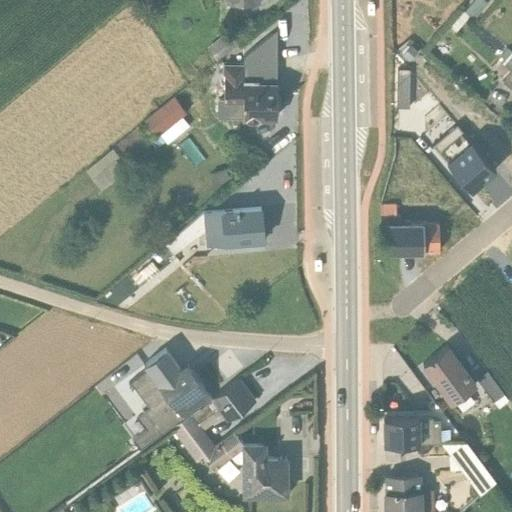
[(482,0),(474,0),(464,12),(473,19),(487,3),(482,0)]
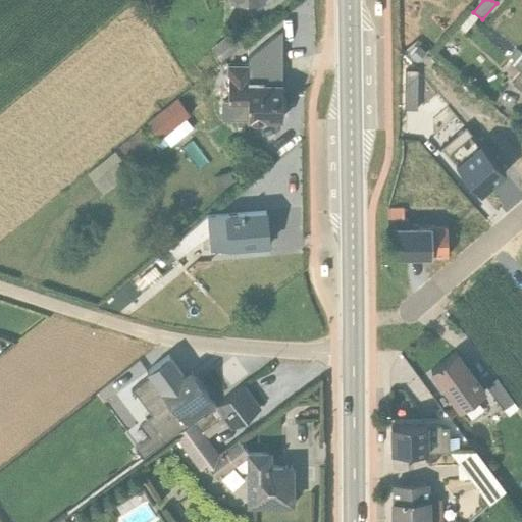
[(477,16),(469,9),(456,25),(464,33),(477,16)]
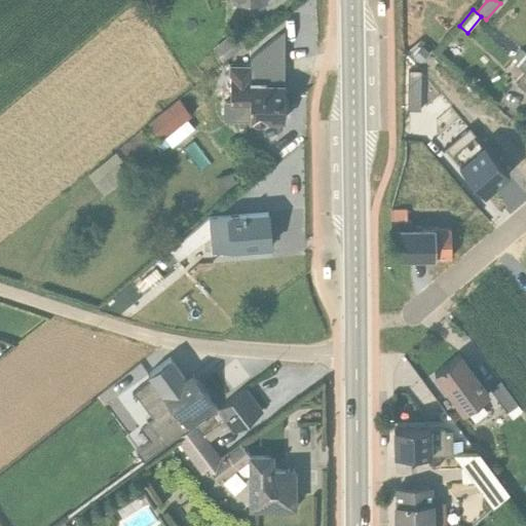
[(235,33),(213,48),(222,61),(243,45),(235,33)]
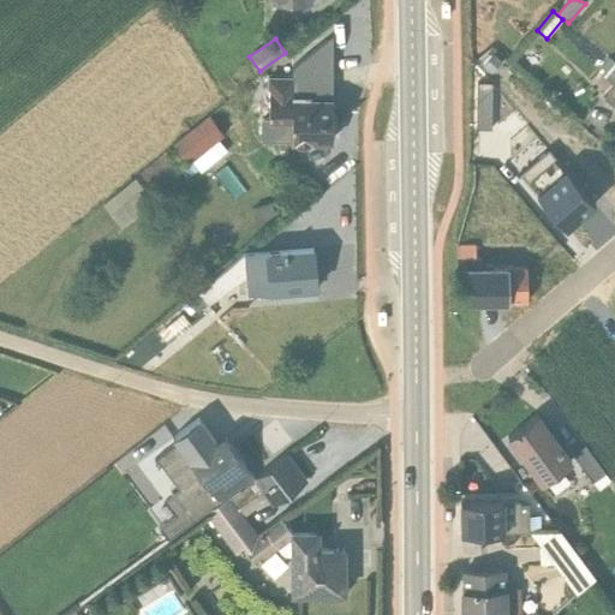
[(530,52),(521,66),(536,75),(545,59),(530,52)]
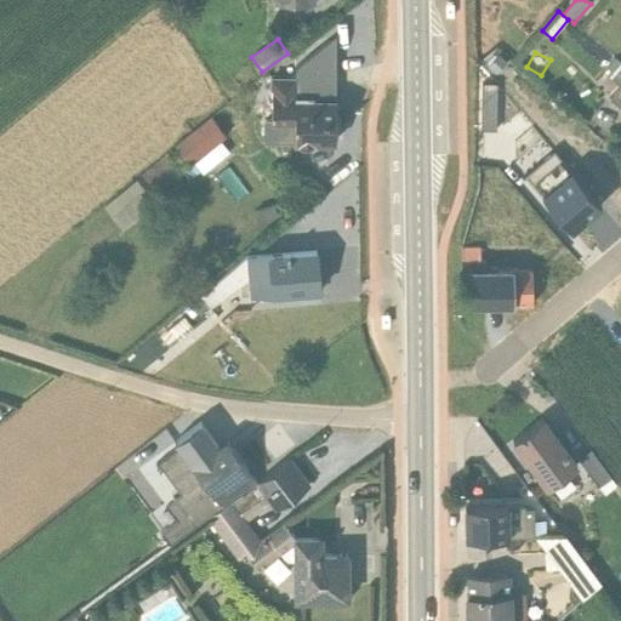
[(620,64),(614,60),(603,74),(619,87),(609,100),(620,109),(620,64)]
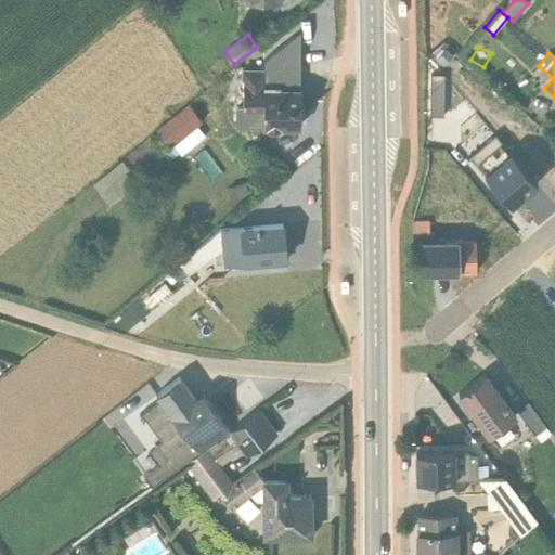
[(241,69),(241,107),(236,107),(236,127),(299,127),(299,88),(289,88),(289,73),(266,73),(266,69),(241,69)]
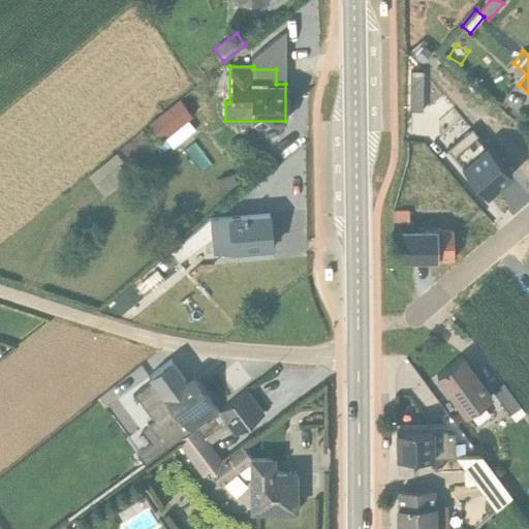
[(191,119),(179,99),(148,124),(162,142),(165,139),(172,149),(188,136),(181,127),(191,119)]
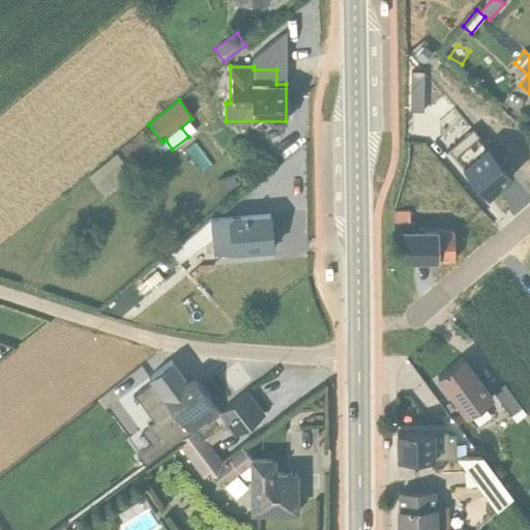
[(487,195),(511,173),(471,127),(446,148),(487,195)]
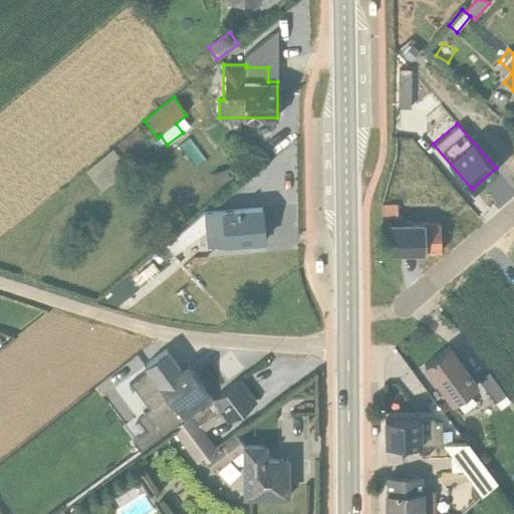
[(123,171),(114,160),(91,179),(100,190),(123,171)]
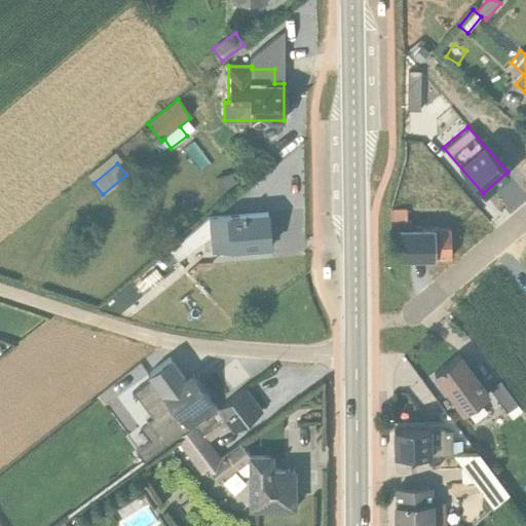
[(390,259),(450,258),(449,228),(406,227),(406,211),(389,211),(390,259)]
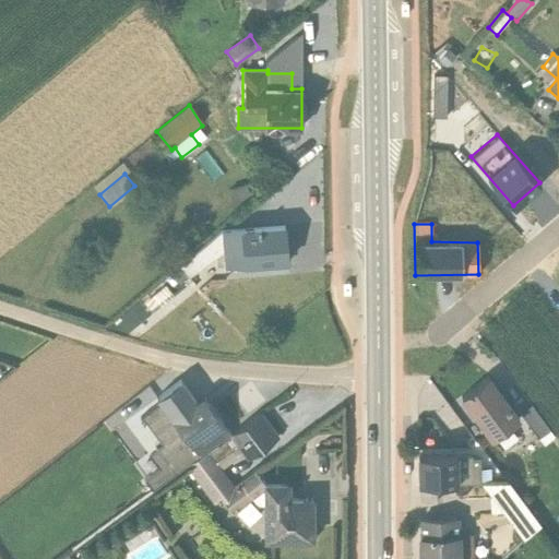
[(224,266),(286,261),(284,226),(217,233),(180,266),(188,276),(216,258),(216,265),(224,265),(224,266)]
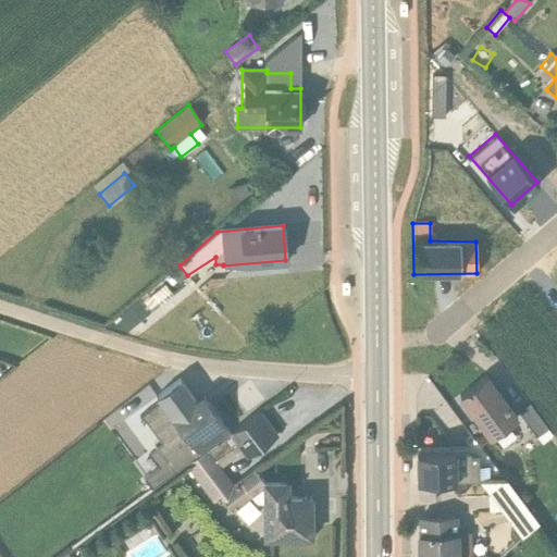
[(485,378),(459,396),(490,438),(517,419),(485,378)]
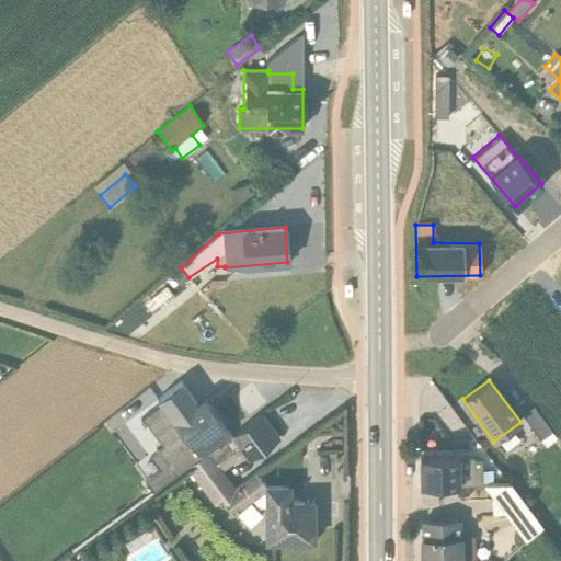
[(197,403),(181,381),(156,400),(160,404),(141,419),(162,446),(149,457),(158,470),(144,481),(153,493),(232,435),(205,399),(204,399),(197,403)]
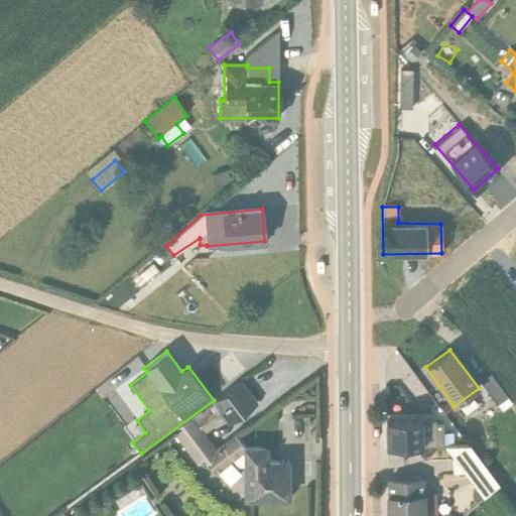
[(490,376),(490,375),(480,383),(501,412),(511,404),(490,376)]
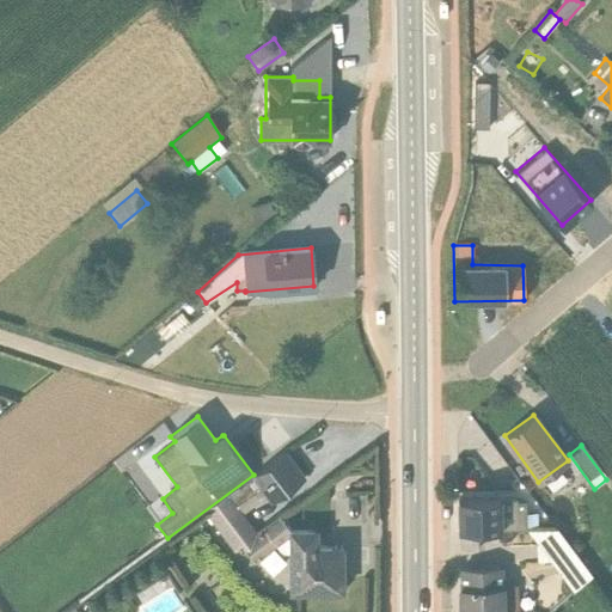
[(233,552),(243,548),(255,532),(242,514),(264,497),(269,503),(304,479),(283,453),(254,475),(204,510),(227,544),(233,552)]
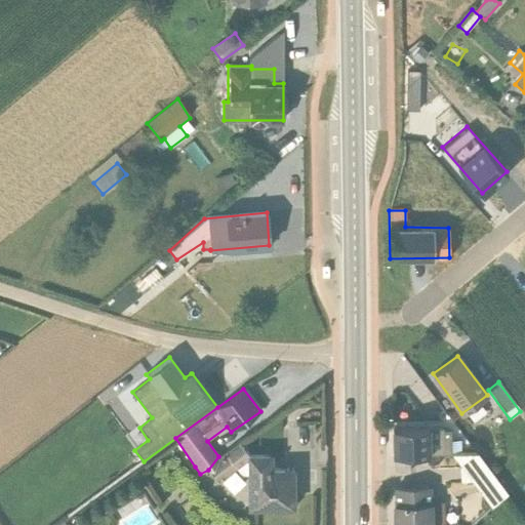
[(442,429),(393,429),(393,455),(450,453),(450,431),(442,431),(442,429)]
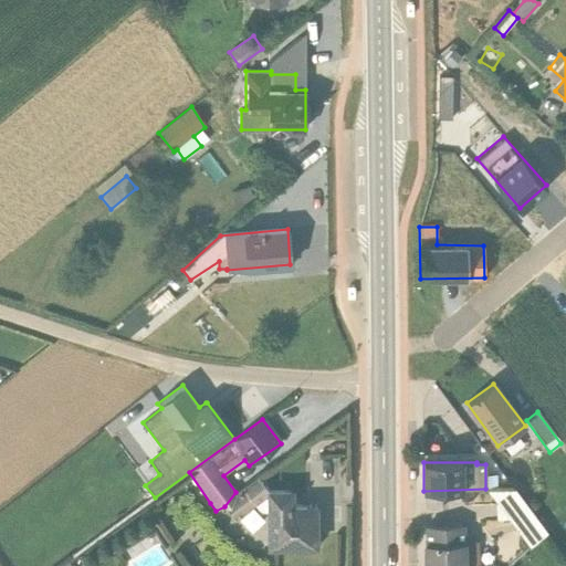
[(257,477),(236,492),(224,506),(234,520),(254,505),(259,511),(265,513),(265,548),(316,547),(317,504),(294,503),(293,488),(268,488),(257,477)]
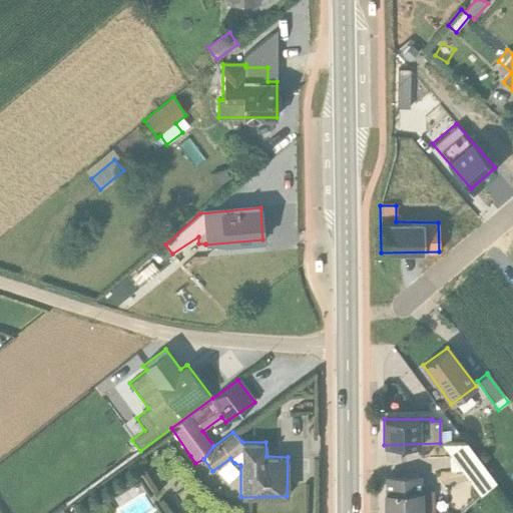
[(466,443),(442,445),(450,456),(448,457),(450,471),(461,470),(479,494),(495,483),(466,443)]
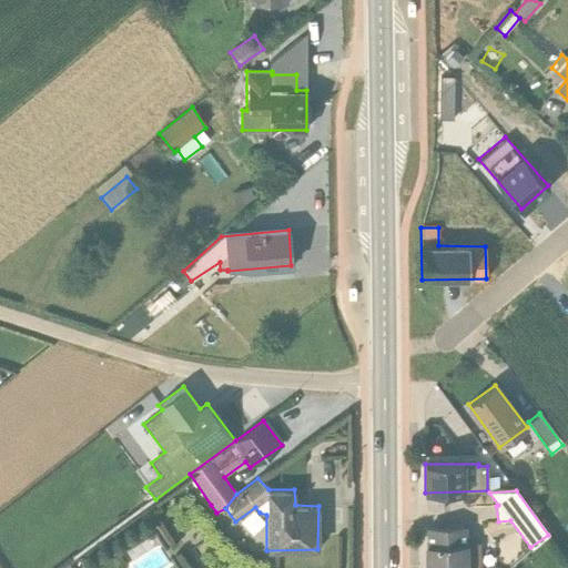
[(427,528),(427,546),(426,546),(426,567),(479,567),(479,544),(466,544),(465,527),(427,528)]
